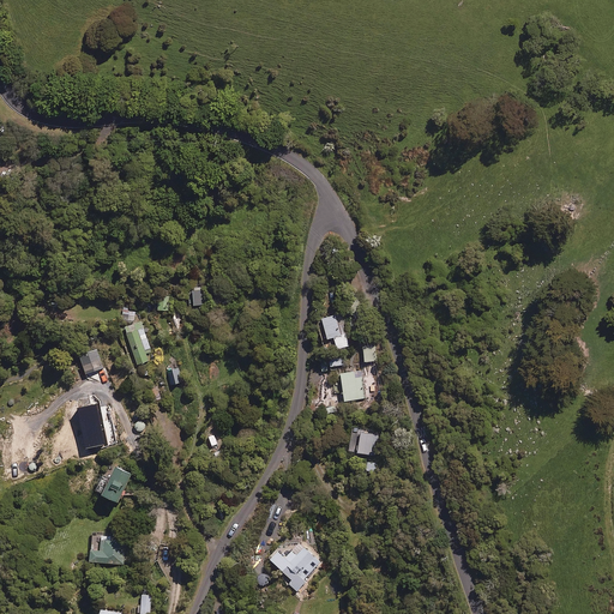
[(202,289),(190,290),(190,305),(203,305),(202,289)]
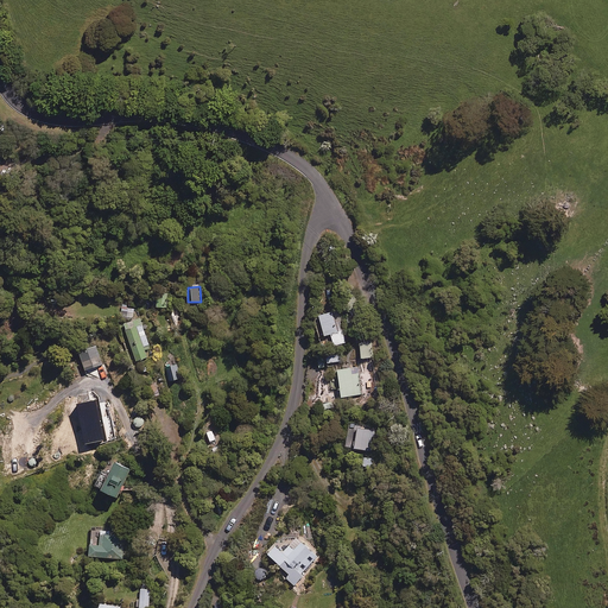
[(156,290),(156,306),(168,306),(168,289),(156,290)]
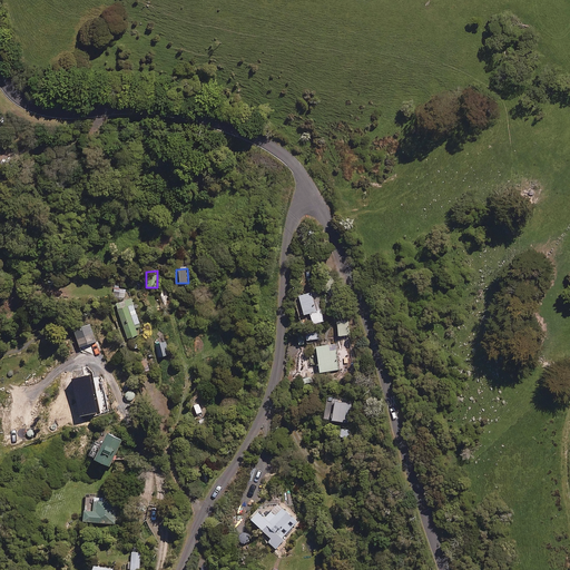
[(127,300),(126,290),(119,290),(119,286),(112,286),(114,300),(127,300)]
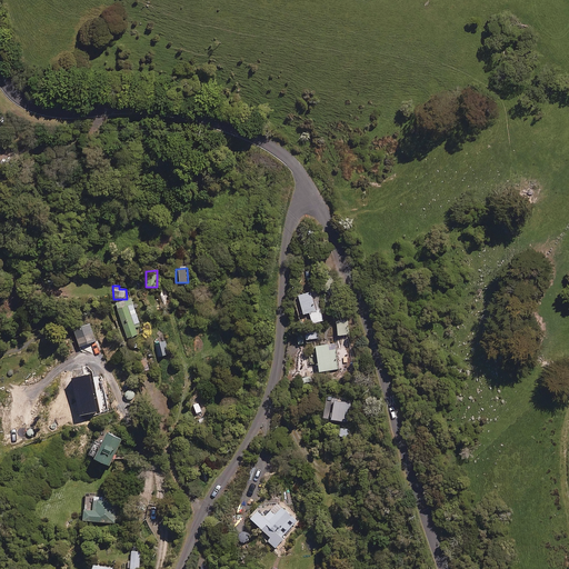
[(311,322),(321,320),(319,310),(315,311),(310,296),(300,298),(303,313),(309,312),(311,322)]
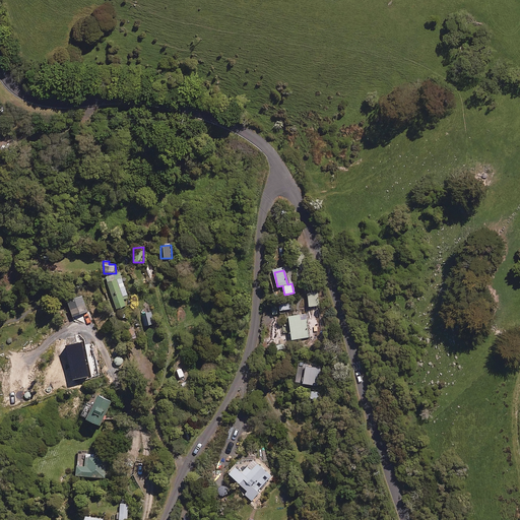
[(128,299),(122,273),(108,277),(116,309),(125,306),(123,300),(128,299)]
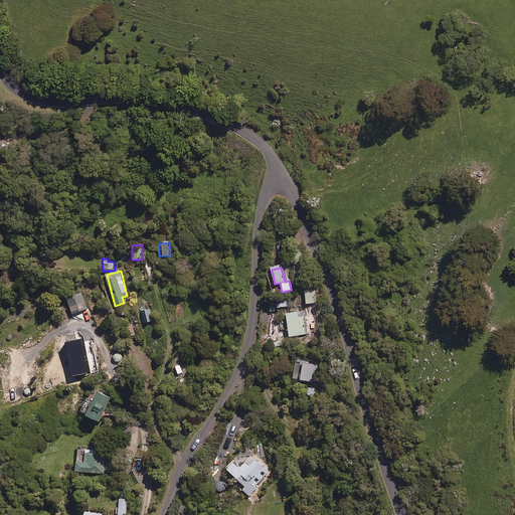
[(313,288),(305,288),(306,304),(315,303),(313,288)]
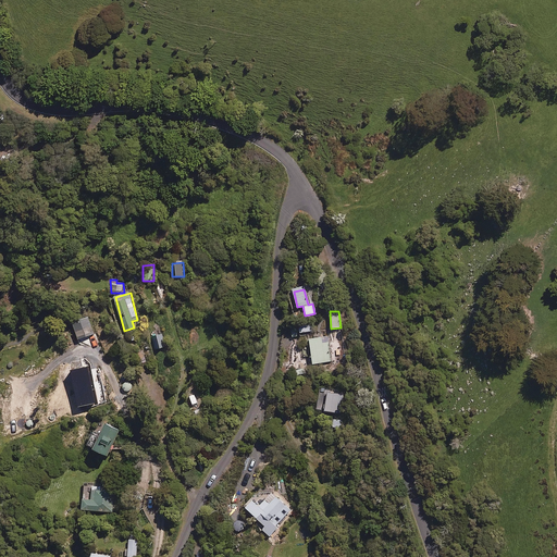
[(293,324),(293,336),(298,336),(298,332),(312,332),(312,323),(293,324)]
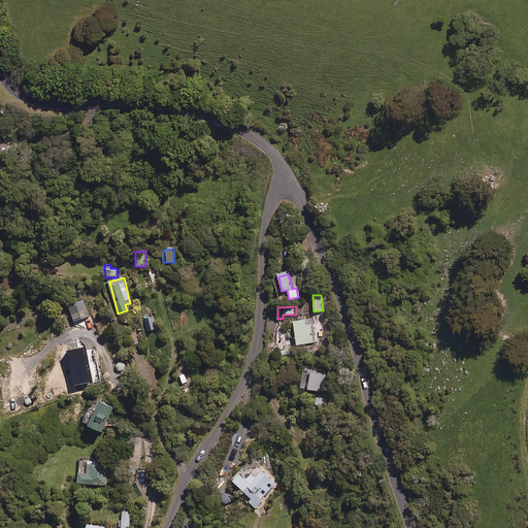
[(155,316),(143,318),(145,331),(157,330),(155,316)]
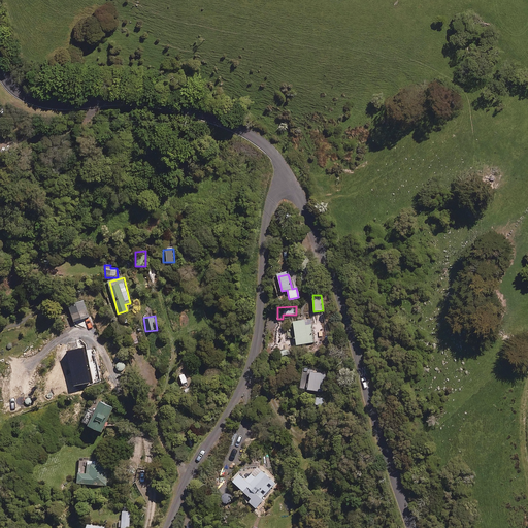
[(311,320),(294,321),(294,329),(288,329),(289,337),(295,337),(295,342),(312,341),(311,320)]
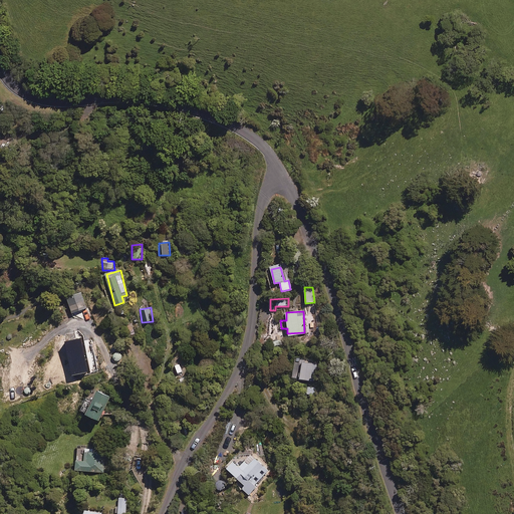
[(317,363),(295,360),(292,377),(314,380),(317,363)]
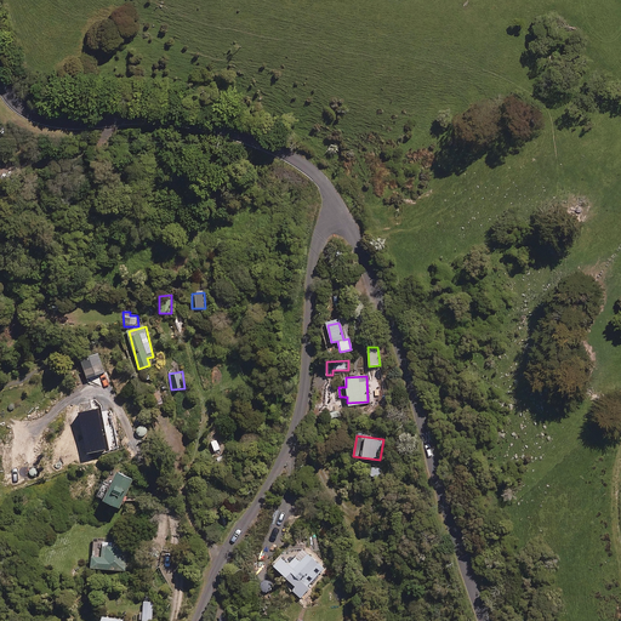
[(135,478),(118,469),(113,479),(108,477),(98,495),(119,507),(135,478)]
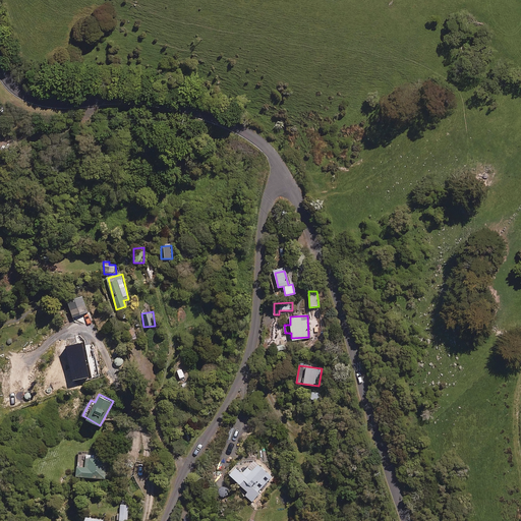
[(107,454),(78,452),(76,476),(105,478),(107,454)]
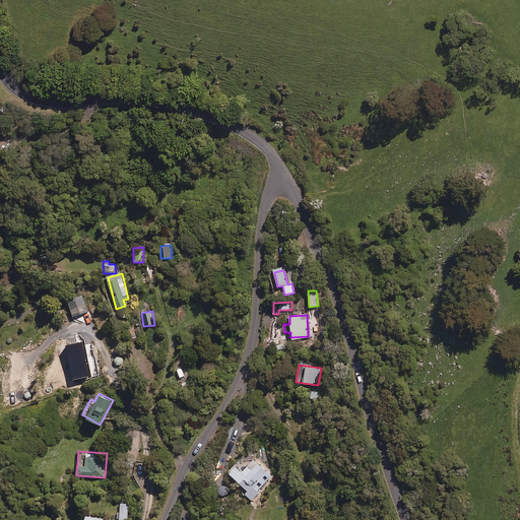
[(248,465),(241,458),(228,472),(247,491),(244,494),(252,501),(259,493),(258,491),(271,476),(253,459),(248,465)]
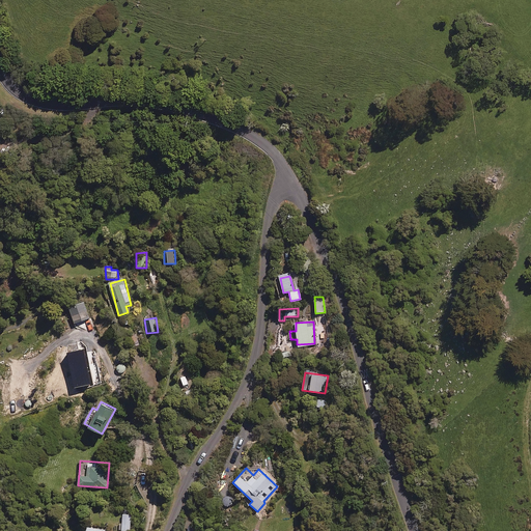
[(129,530),(129,516),(119,516),(120,530),(129,530)]
